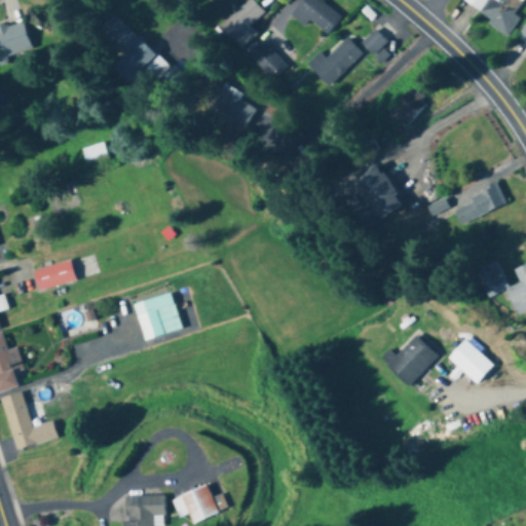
[(305,28),(309,22),(327,35),(342,16),(321,0),(302,0),(290,16),(305,28)]
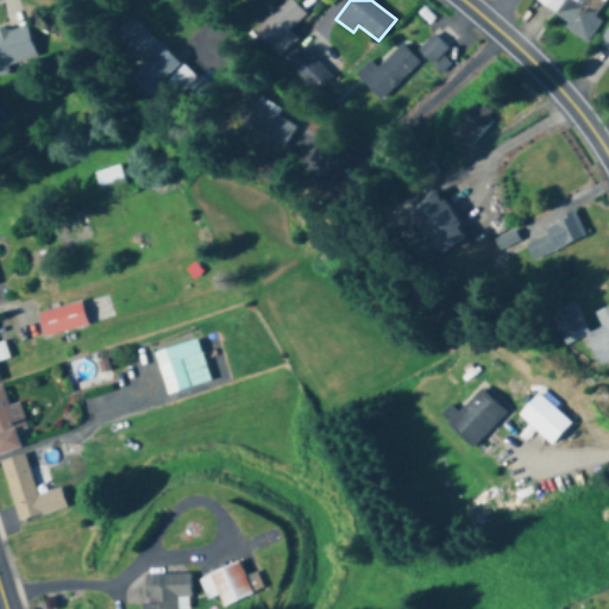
[(539,0),(535,7),(590,41),(601,23),(595,18),(606,0),(539,0)]
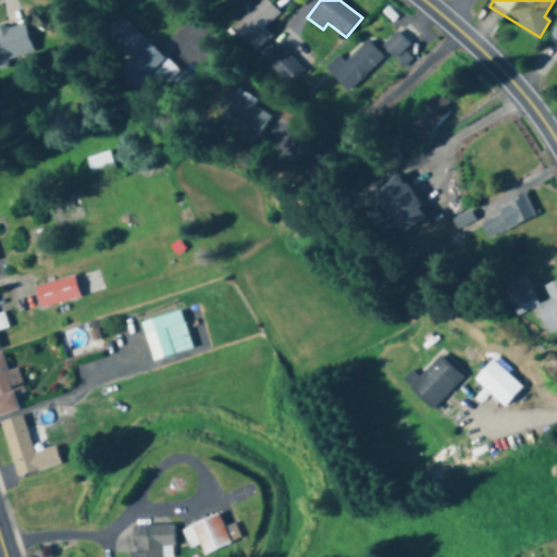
[(277,14),(267,3),(240,31),(256,46),(267,34),(263,29),(277,14)]
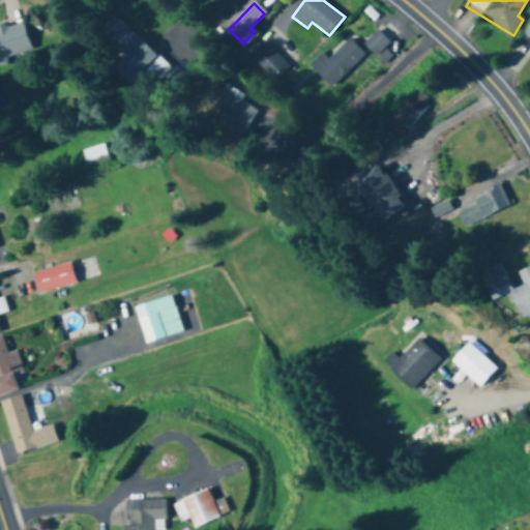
[(116,17),(98,35),(108,45),(97,55),(131,86),(143,74),(155,85),(171,68),(116,17)]
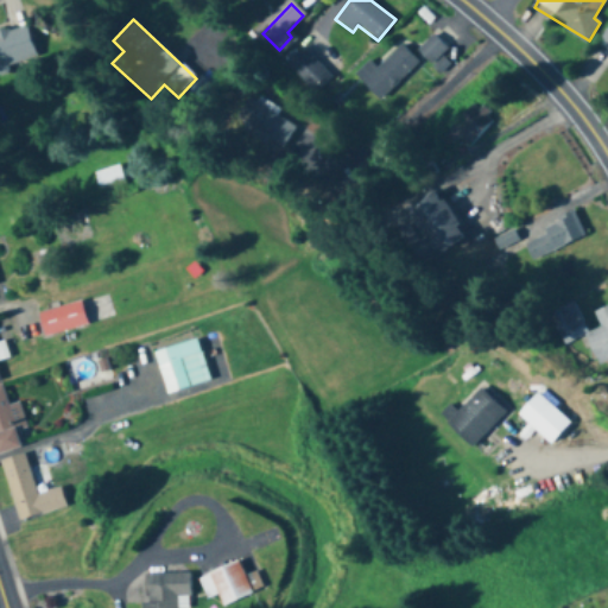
[(0,71),(38,62),(29,26),(0,33),(0,71)]
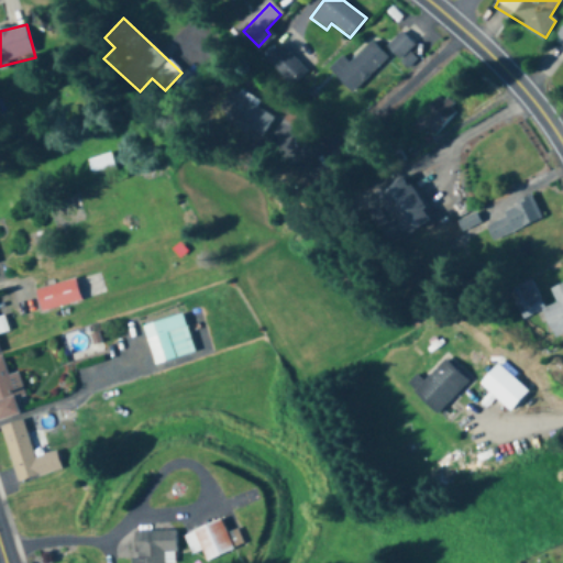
[(386,48),(405,67),(410,61),(407,57),(417,47),(401,33),(386,48)]
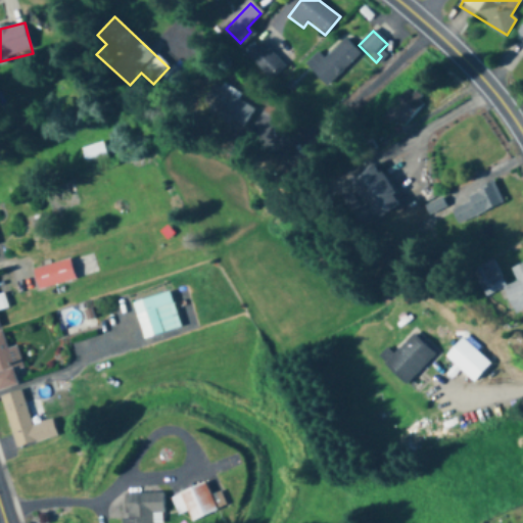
[(360,54),(345,39),(325,59),(318,52),(304,65),(326,88),(360,54)]
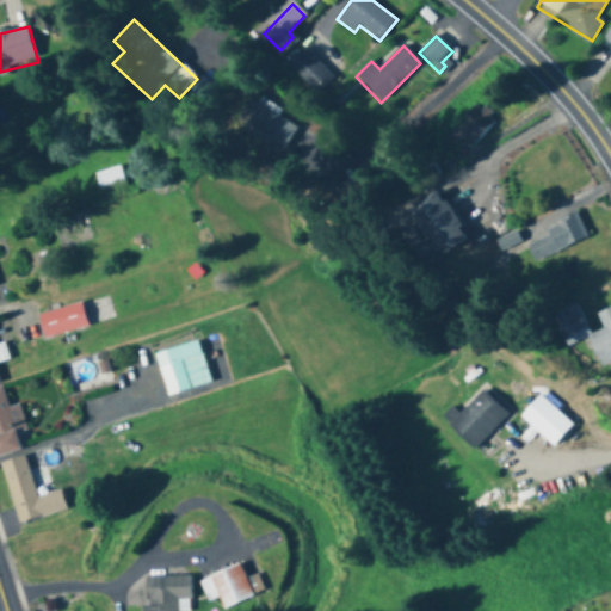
[(334,78),(304,49),(289,65),(318,94),(334,78)]
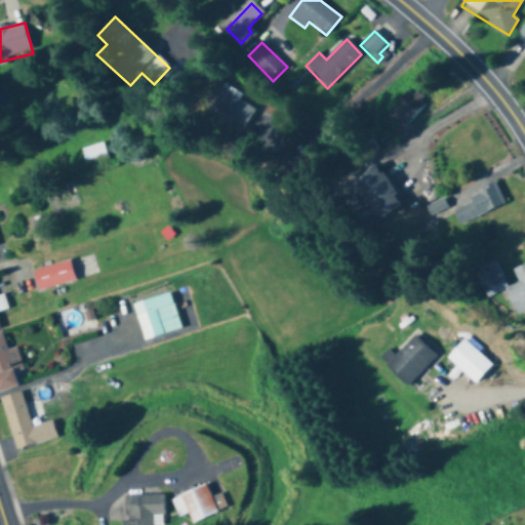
[(205,104),(244,130),(256,112),(217,85),(205,104)]
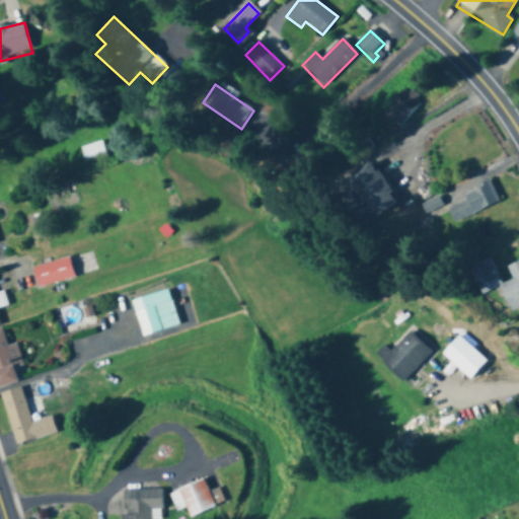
[(378,117),(385,124),(391,117),(399,125),(420,102),(404,88),(378,117)]
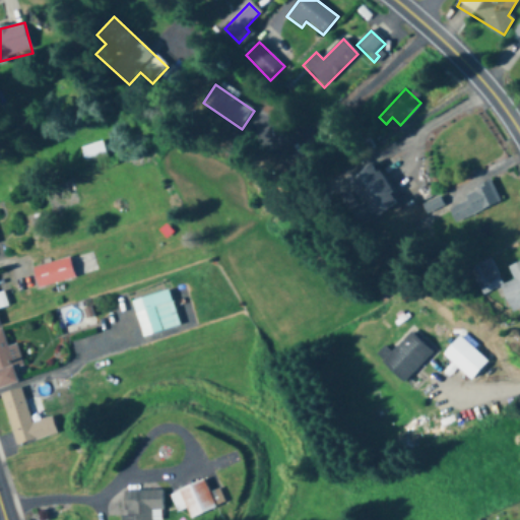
[(86,167),(108,159),(102,141),(80,149),(86,167)]
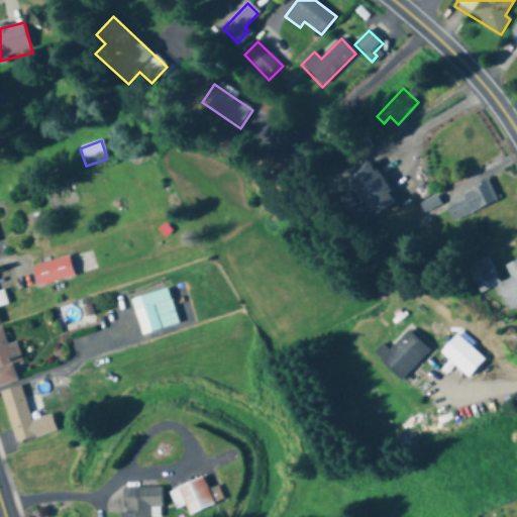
[(395,205),(373,162),(345,176),(367,219),(395,205)]
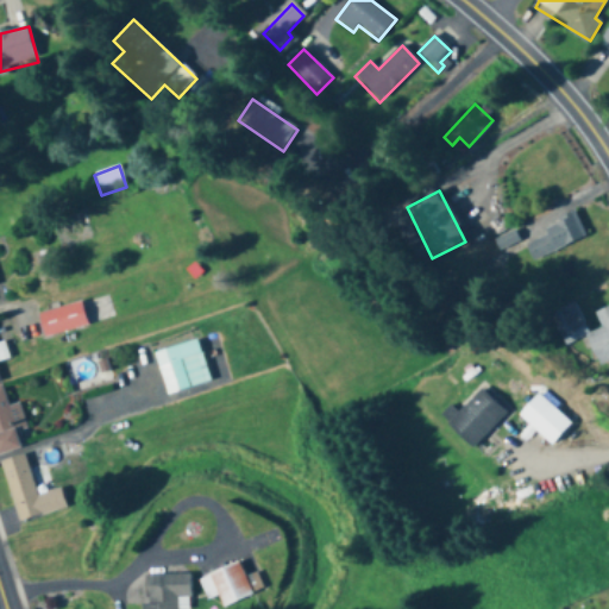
[(523,242),(533,262),(585,238),(576,217),(523,242)]
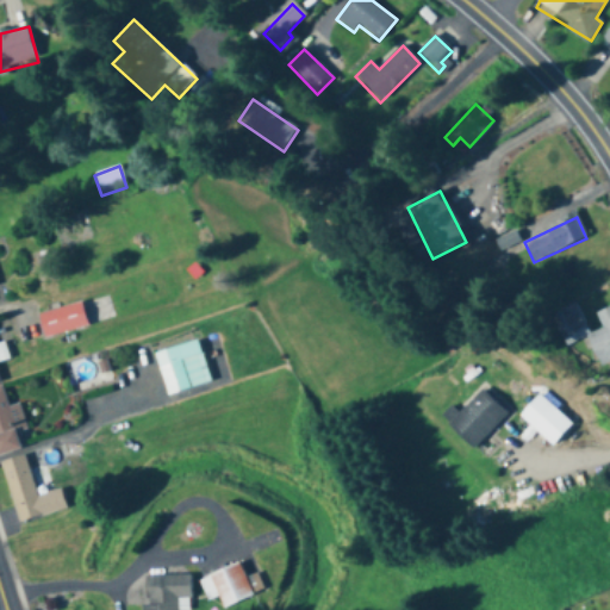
[(37,315),(43,340),(87,329),(81,304),(37,315)]
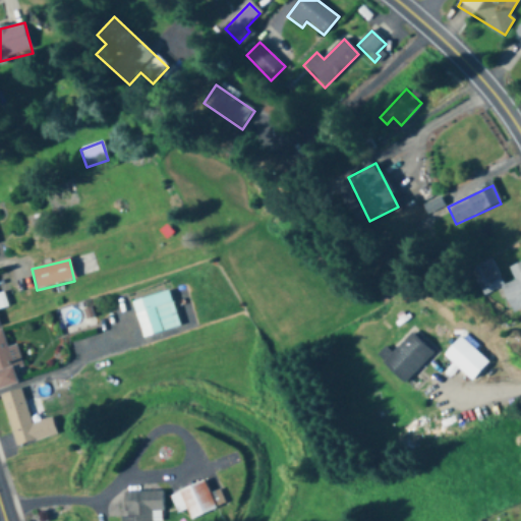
[(512,313),(520,308),(520,263),(510,269),(515,281),(504,286),(493,259),(471,269),(483,297),(502,289),(512,313)]
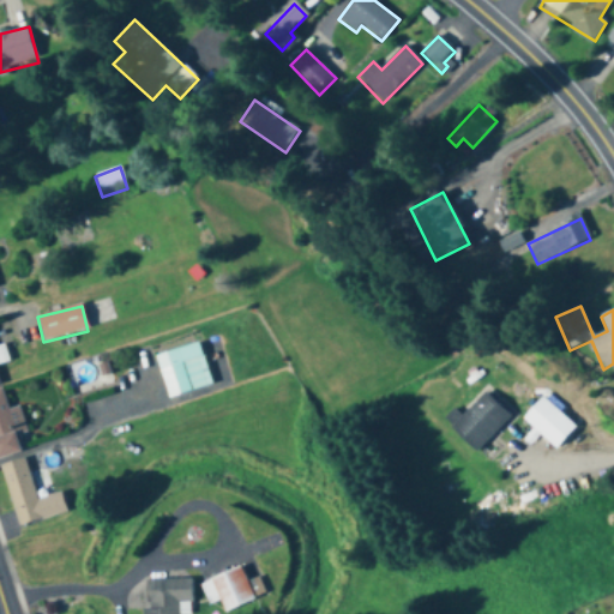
[(169,399),(211,386),(203,357),(161,371),(169,399)]
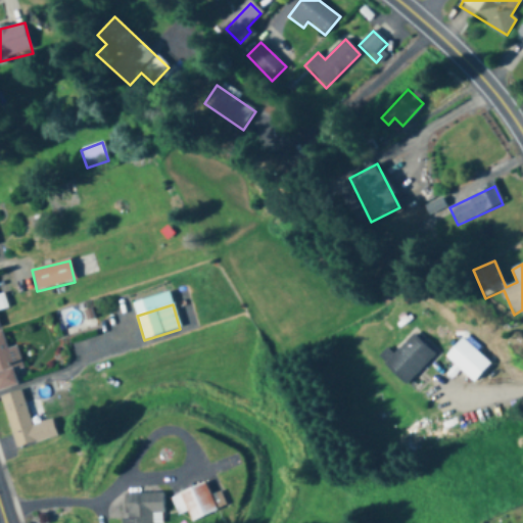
[(0,389),(16,386),(13,371),(22,369),(17,347),(7,349),(3,333),(0,333),(0,389)]
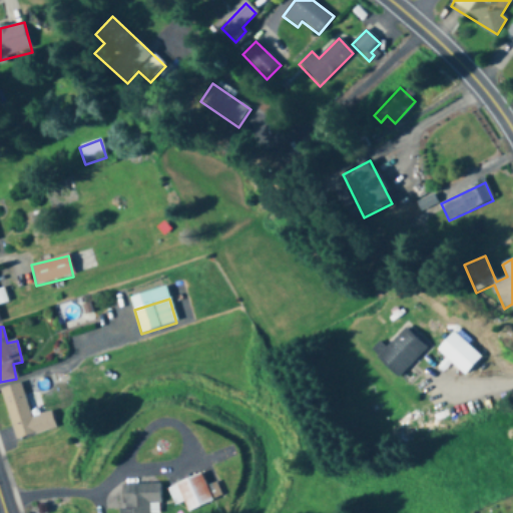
[(398,379),(426,350),(405,329),(376,358),(398,379)]
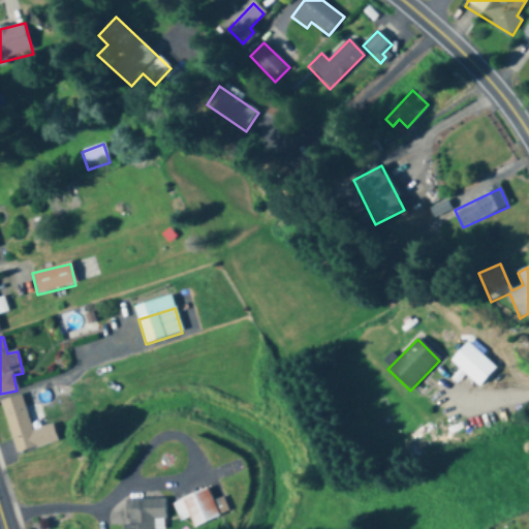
[(448,361),(479,389),(496,369),(466,341),(448,361)]
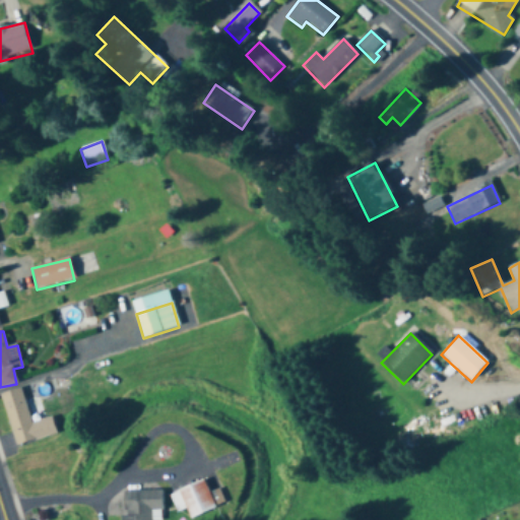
[(56,436),(52,417),(31,424),(22,389),(0,395),(15,447),(56,436)]
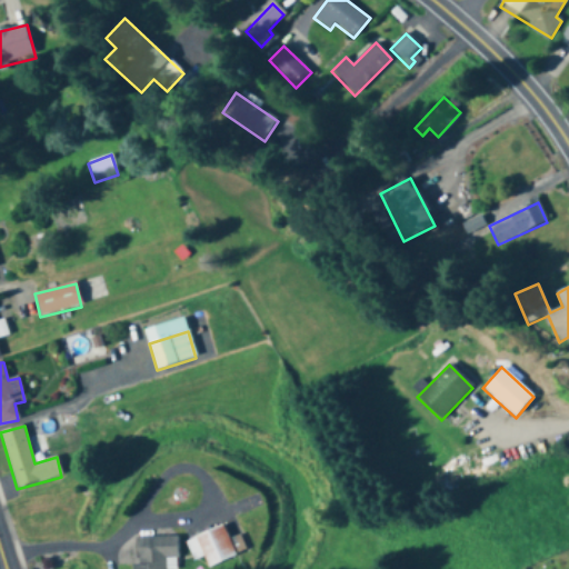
[(203,556),(207,566),(243,552),(238,539),(229,542),(222,527),(186,539),(192,560),(203,556)]
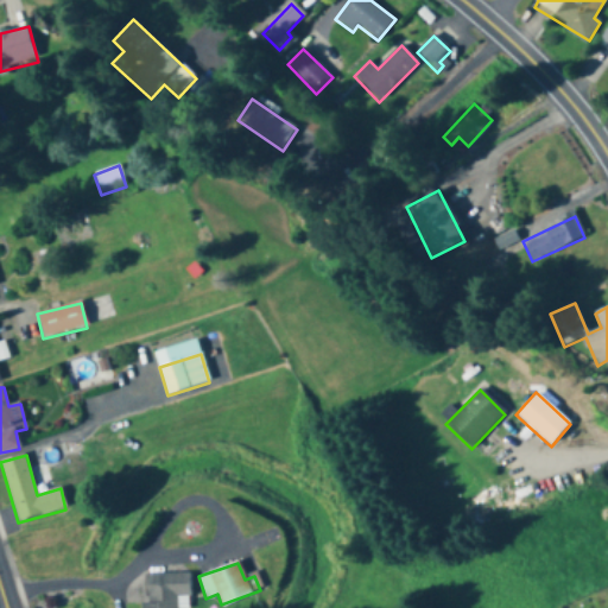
[(143,575),(141,607),(188,607),(188,574),(143,575)]
